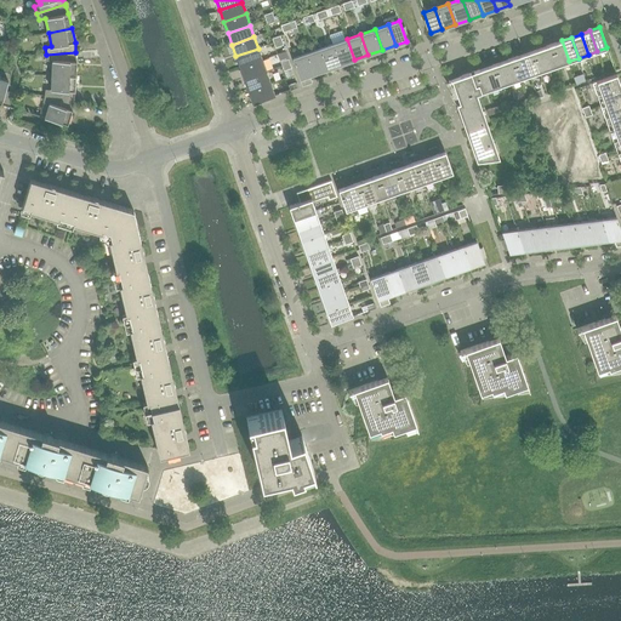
[(347,39),(334,44),(341,64),(354,60),(347,39)]
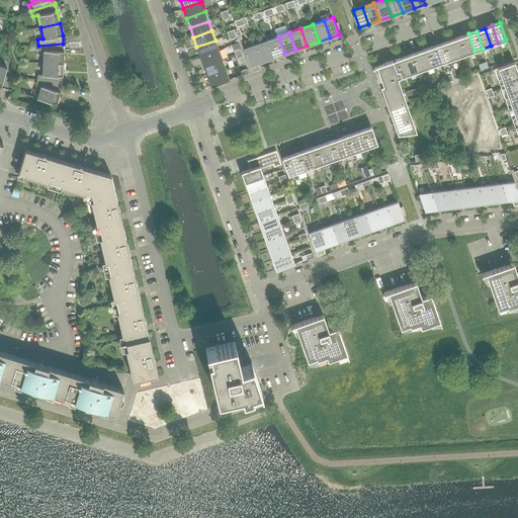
[(468,33),(460,36),(466,54),(475,51),(468,33)]
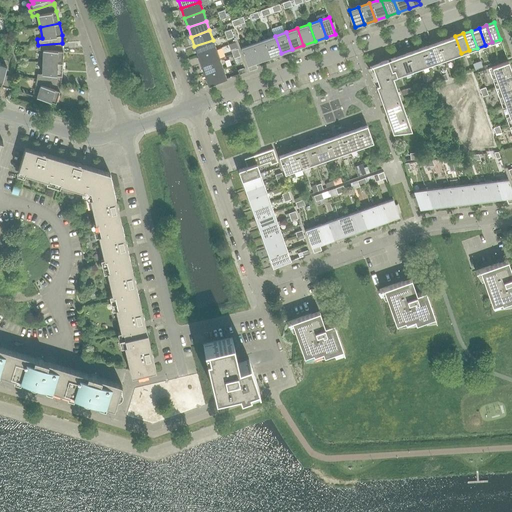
[(275,36),(264,40),(270,57),(281,53),(275,36)]
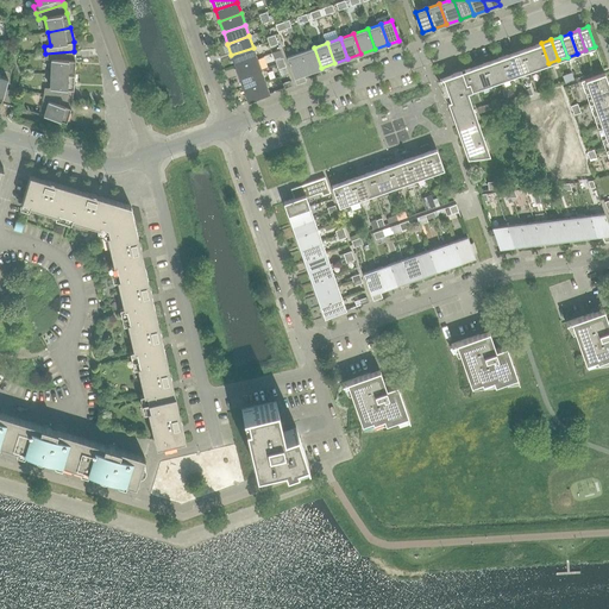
[(541,43),(533,46),(540,67),(548,63),(541,43)]
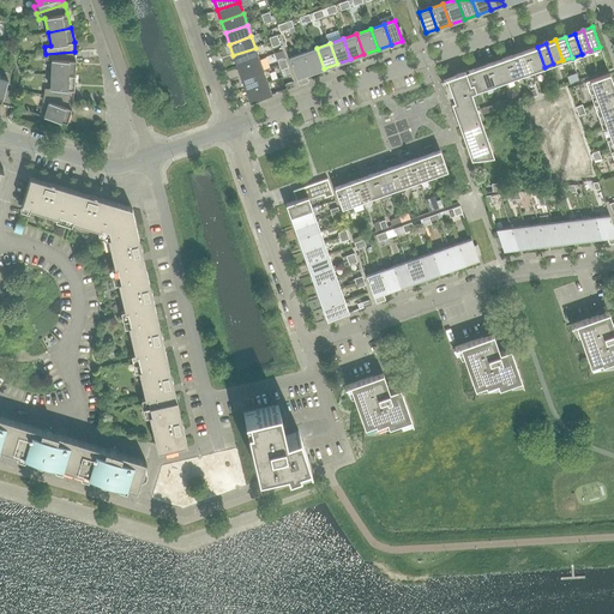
[(537,47),(528,49),(535,71),(545,67),(537,47)]
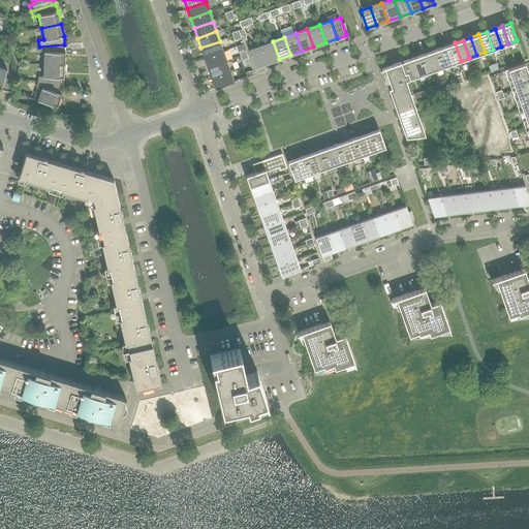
[(223,52),(220,41),(200,48),(205,58),(223,52)]
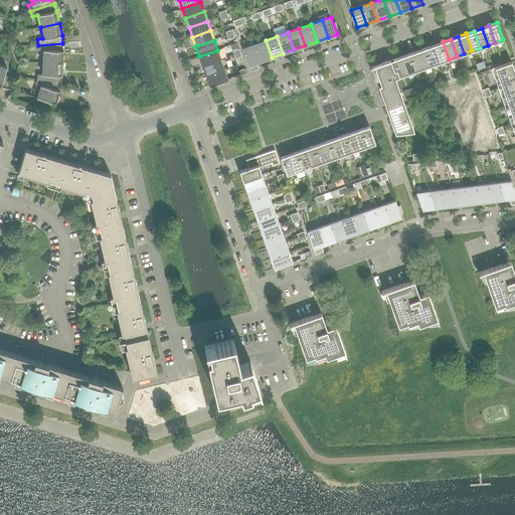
[(266,40),(254,44),(261,61),(272,57),(266,40)]
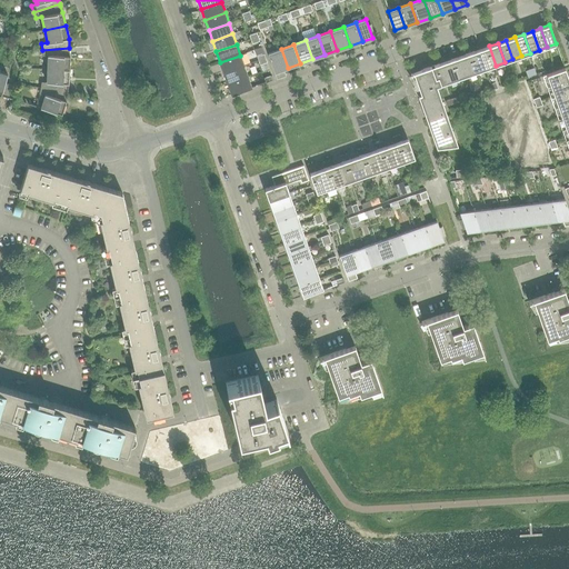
[(489,46),(480,49),(487,68),(496,66),(489,46)]
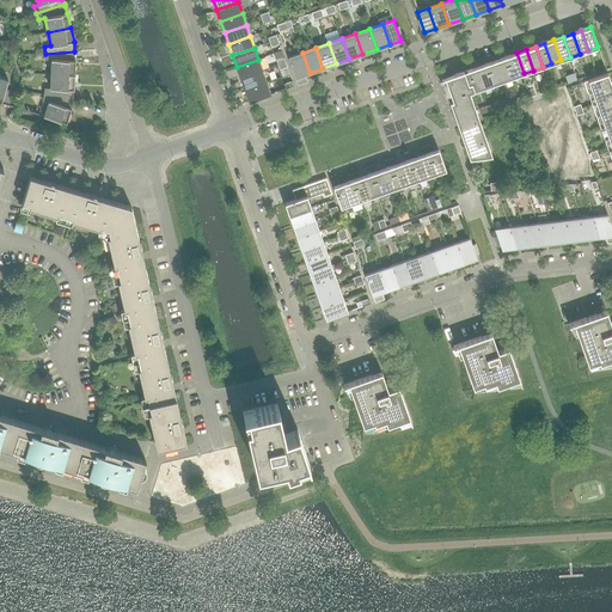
[(281,50),(274,54),(276,61),(285,59),(281,50)]
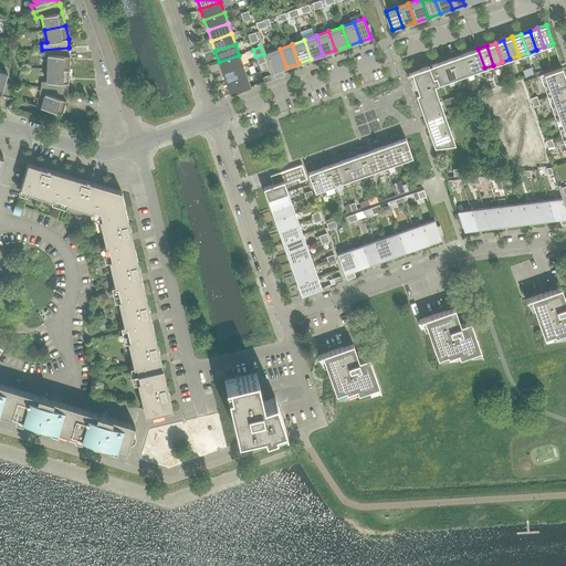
[(70,55),(69,49),(69,48),(42,50),(42,55),(48,55),(48,69),(69,70),(70,55)]
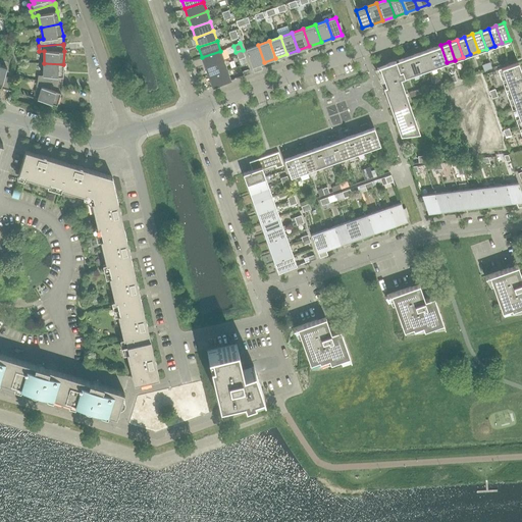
[(260,63),(264,62),(258,45),(246,49),(254,72),(262,69),(260,63)]
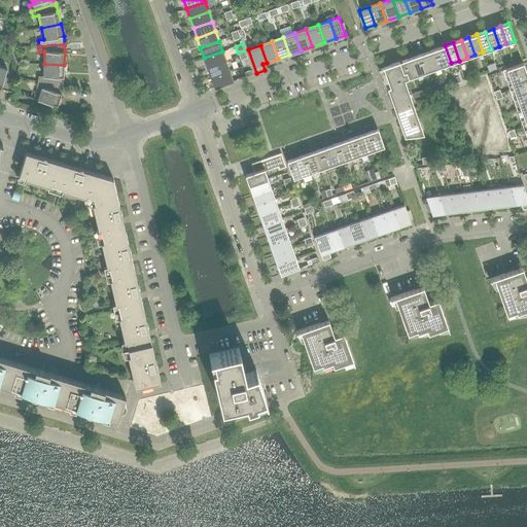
[(445,45),(436,48),(443,66),(451,63),(445,45)]
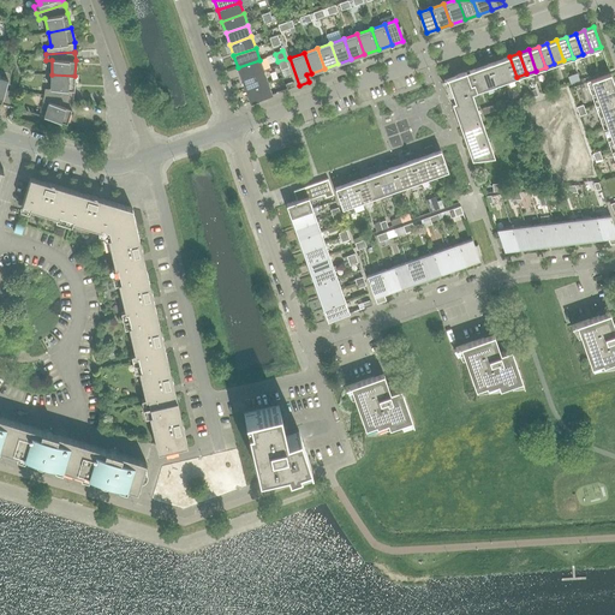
[(509,57),(500,60),(508,81),(517,77),(509,57)]
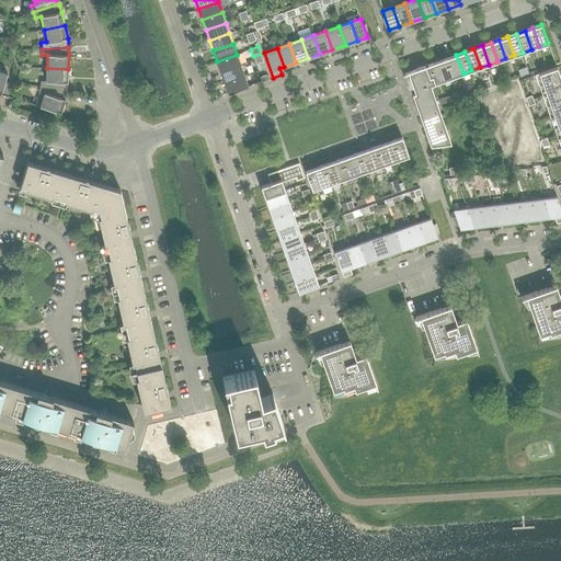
[(241,65),(237,55),(217,61),(220,72),(241,65)]
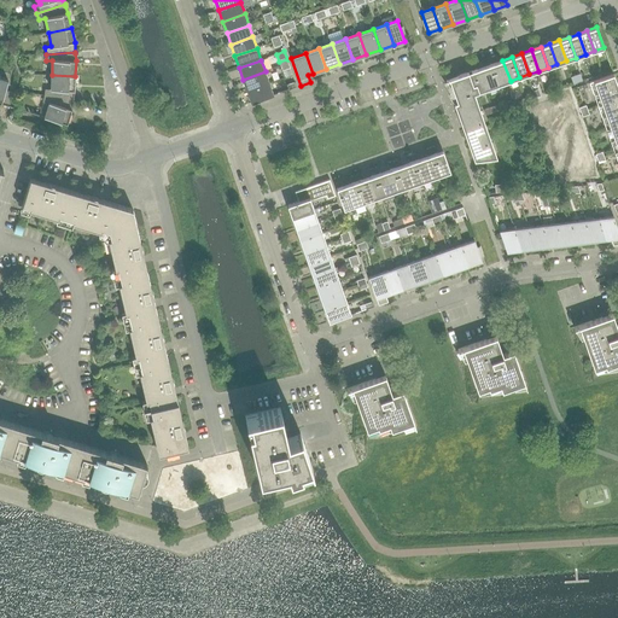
[(502,60),(494,63),(501,85),(511,81),(502,60)]
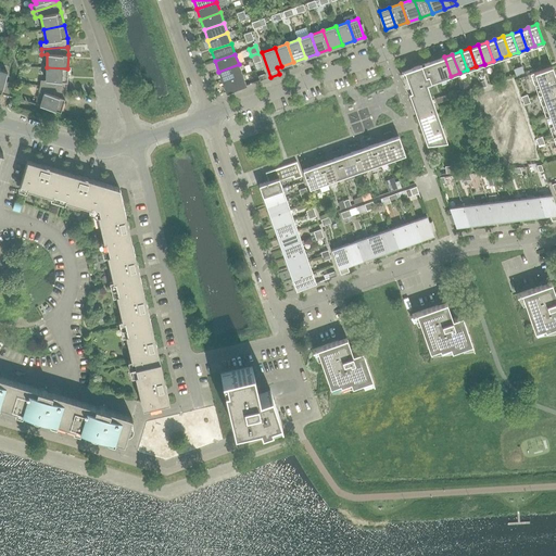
[(444,57),(436,60),(442,78),(451,76),(444,57)]
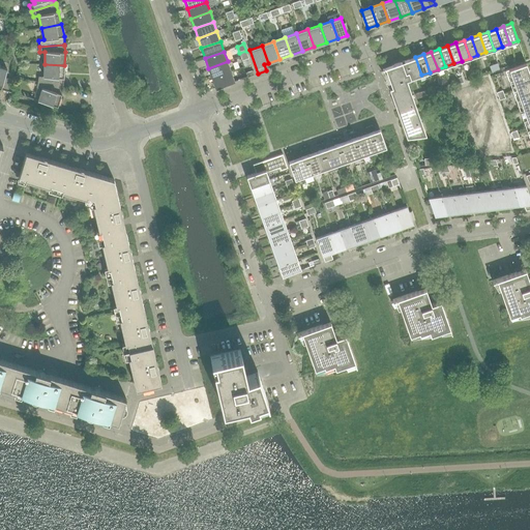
[(415,57),(407,60),(413,78),(421,75),(415,57)]
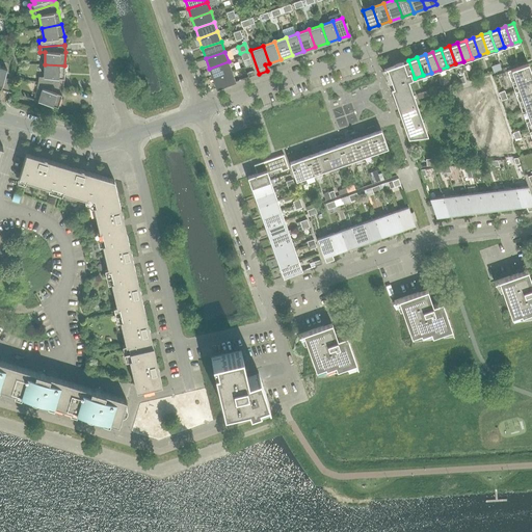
[(408,80),(415,78),(408,60),(387,68),(393,85),(408,80)]
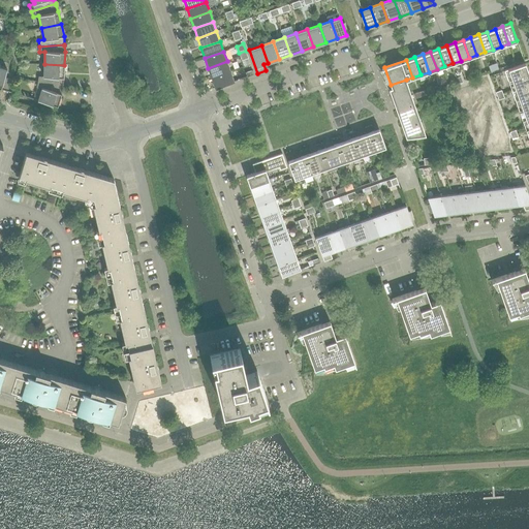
[(230,71),(227,61),(208,68),(212,78),(230,71)]
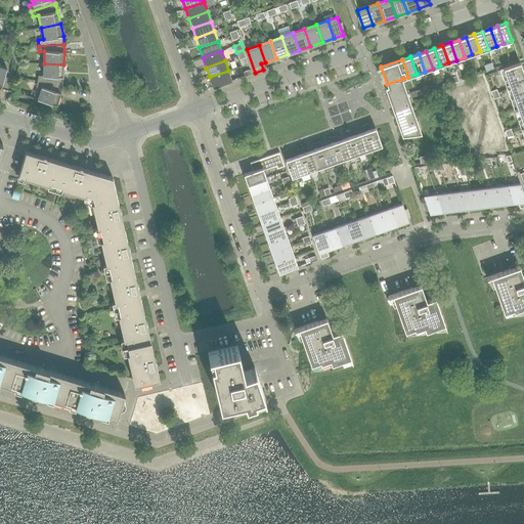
[(523,74),(520,62),(499,70),(523,138),(523,74)]
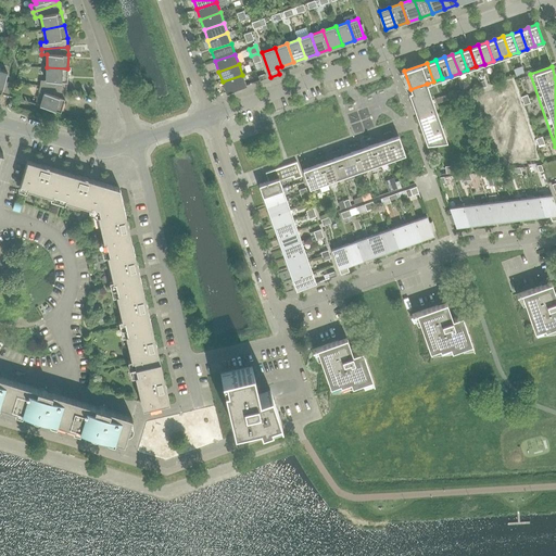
[(66,90),(66,89),(67,81),(67,68),(47,67),(46,80),(40,80),(39,86),(66,90)]
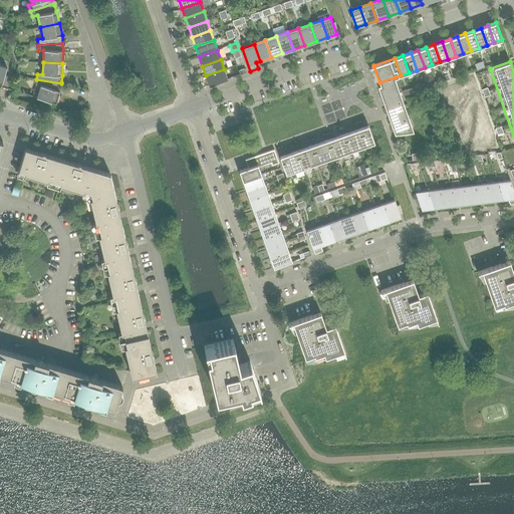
[(7,67),(0,65),(0,85),(8,88),(11,77),(4,75),(7,67)]
